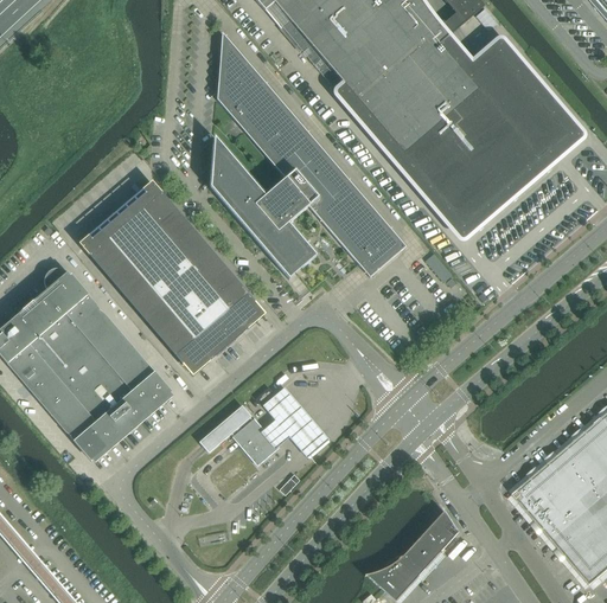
[(256,0),(300,50),(308,43),(342,81),(368,111),(379,126),(378,128),(384,134),(384,135),(387,133),(462,223),(538,158),(511,127),(513,126),(512,126),(506,119),(505,120),(485,96),(440,43),(449,34),(426,5),(422,0),(256,0)]
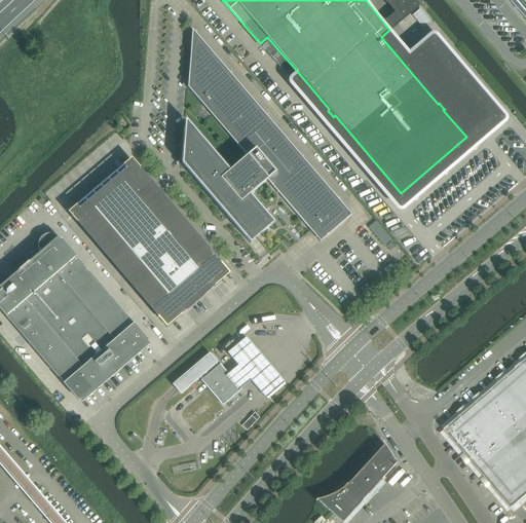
[(385,0),(395,10),(402,19),(419,4),(416,0),(385,0)]
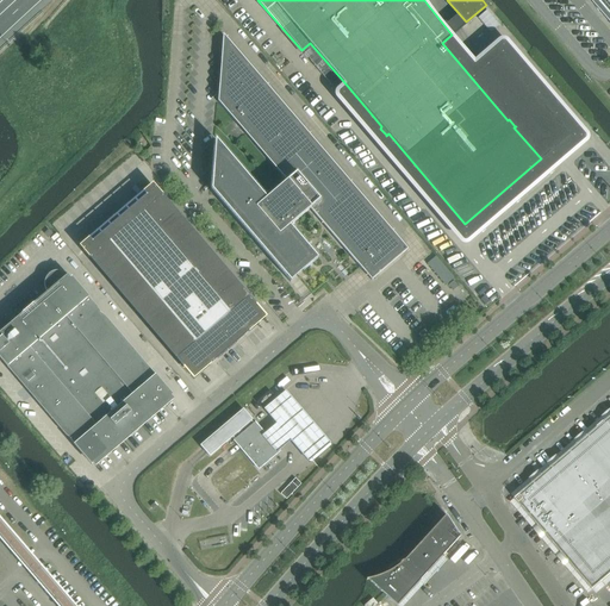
[(213,163),(211,187),(285,274),(290,280),(291,279),(288,276),(302,266),(303,268),(317,256),(290,224),(310,206),(350,252),(360,264),(371,277),(408,247),(311,135),(269,86),(223,31),(218,99),(286,179),(266,195),(215,136),(213,163)]
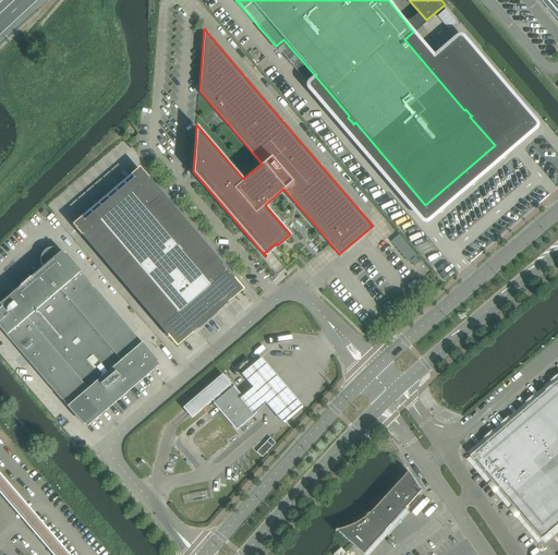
[(93,212),(76,226),(83,233),(158,322),(165,329),(177,344),(190,332),(193,330),(192,330),(196,327),(198,325),(215,311),(216,310),(222,304),(227,301),(227,302),(228,299),(237,291),(239,290),(241,287),(230,274),(209,250),(148,178),(142,170),(93,212)]
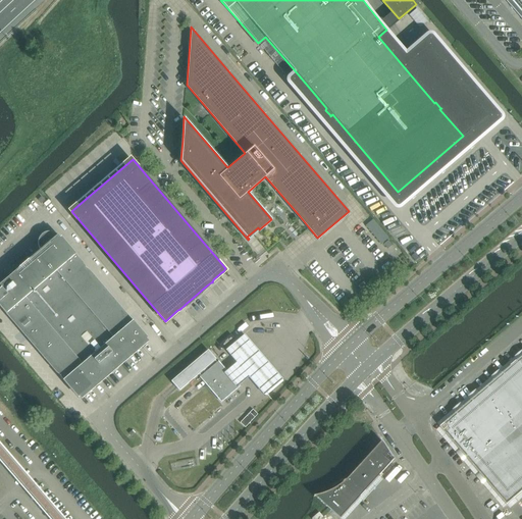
[(0,303),(79,396),(110,368),(147,338),(57,234),(55,231),(52,230),(49,229),(46,230),(44,231),(41,234),(39,236),(38,238),(38,241),(38,244),(39,246),(40,248),(43,251),(3,284),(2,286),(0,287),(0,303)]
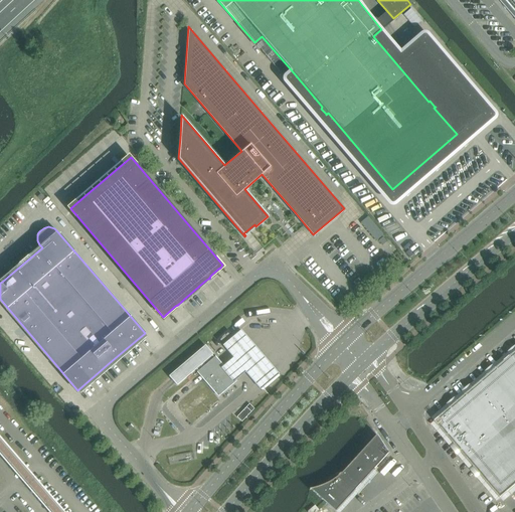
[(233,355),(222,364),(234,379),(245,370),(261,388),(280,373),(241,328),(223,344),(233,355)]
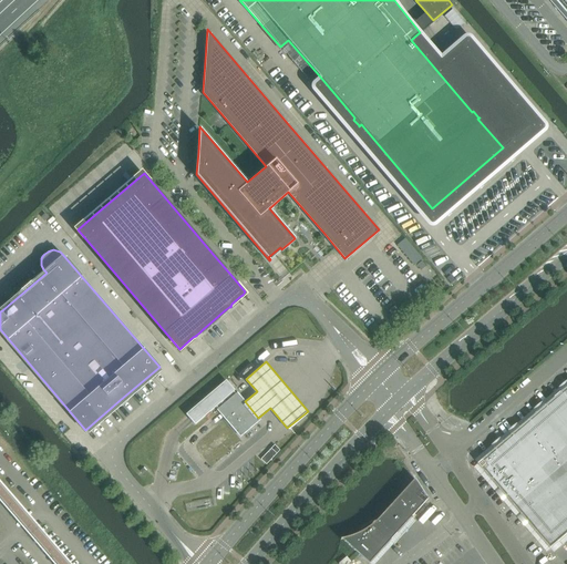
[(226,378),(186,412),(187,413),(189,416),(193,420),(195,422),(216,403),(218,406),(219,407),(218,408),(219,409),(223,412),(225,416),(240,433),(258,418),(258,417),(245,401),(244,399),(240,397),(239,395),(238,392),(237,392),(236,392),(234,389),(233,387),(229,383),(228,381),(226,378)]
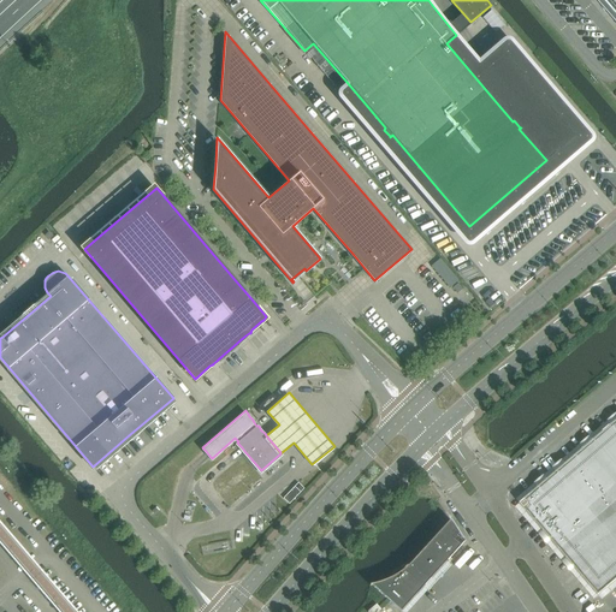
[(615,419),(528,493),(520,500),(523,505),(599,593),(615,577),(615,419)]
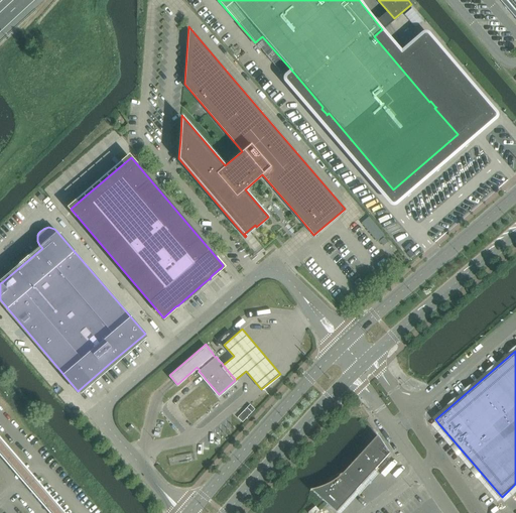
[(250,402),(237,415),(242,420),(255,407),(250,402)]
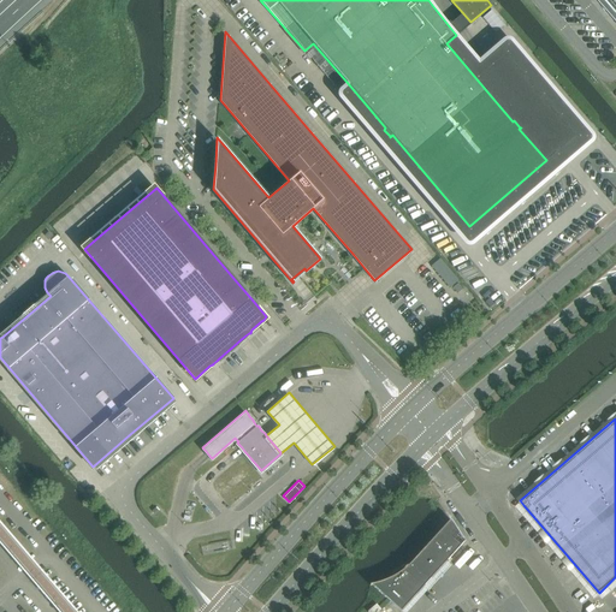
[(378,580),(369,582),(369,583),(372,582),(390,599),(401,608),(402,607),(422,584),(438,568),(445,559),(457,546),(465,539),(463,539),(455,524),(450,517),(426,542),(412,559),(408,563),(403,566),(401,569),(394,572),(386,577),(384,577),(378,580)]
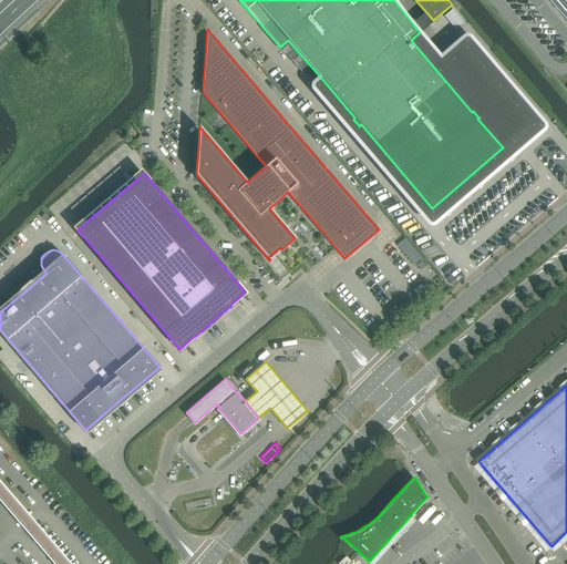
[(347,554),(338,561),(340,563),(344,563),(351,559),(350,559),(347,554)]
